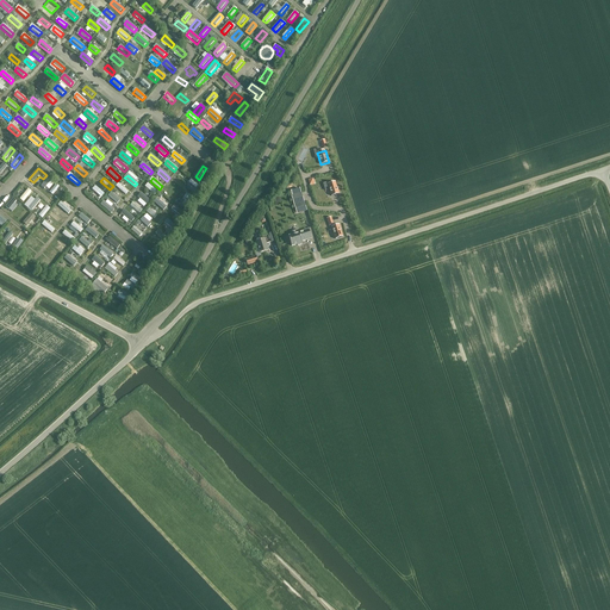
[(45,190),(51,182),(48,179),(41,187),(45,190)]
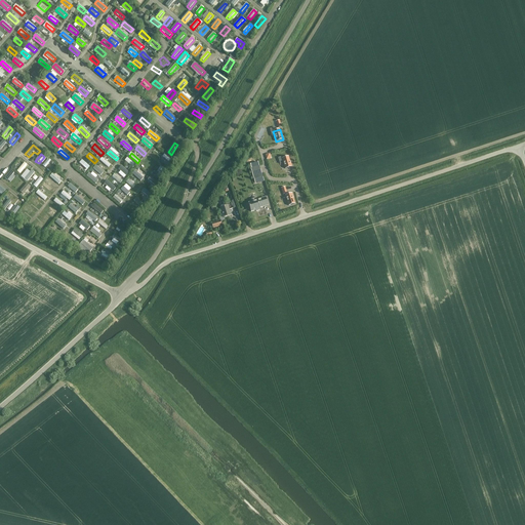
[(173,162),(164,155),(162,158),(171,164),(173,162)]
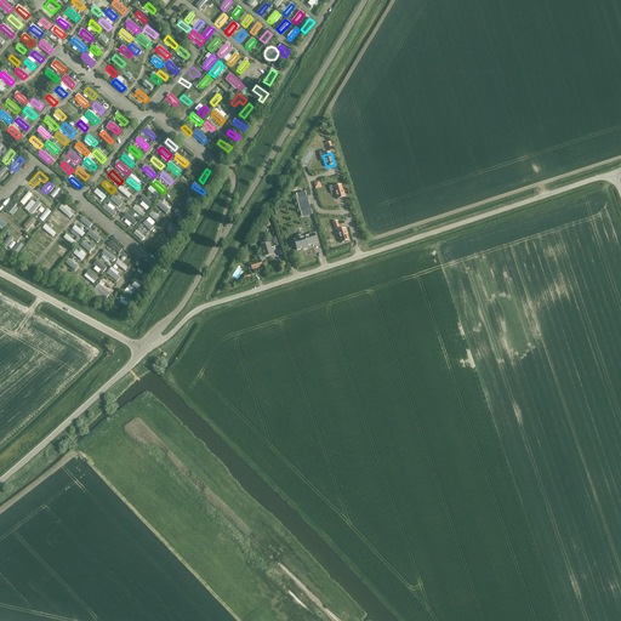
[(341,186),(334,188),(337,200),(346,198),(345,194),(343,194),(341,186)]
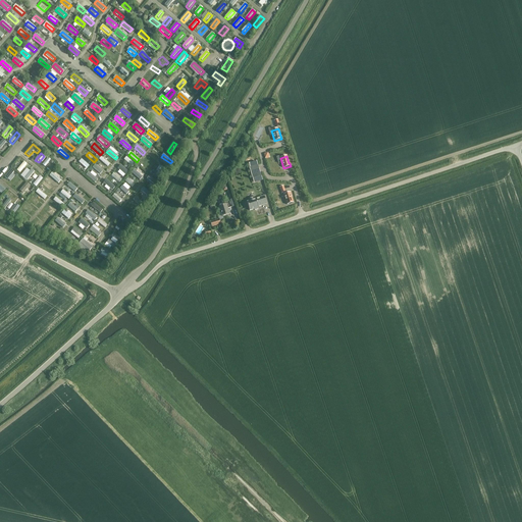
[(110,165),(101,157),(99,160),(108,167),(110,165)]
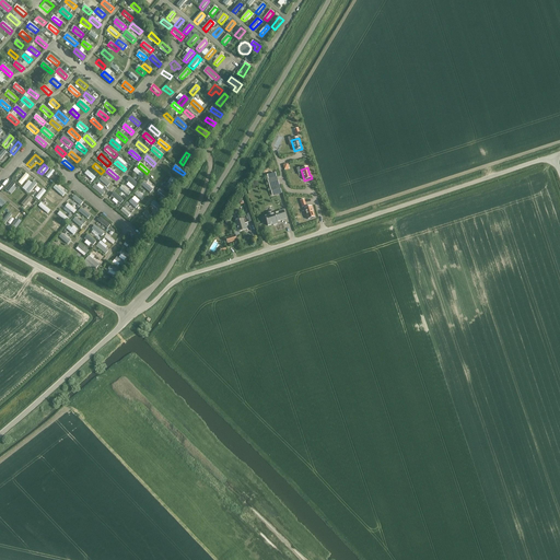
[(48,181),(55,172),(51,170),(46,178),(48,181)]
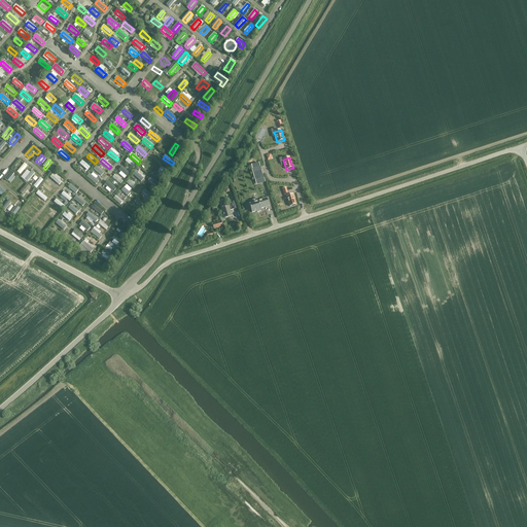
[(136,167),(128,160),(126,162),(134,169),(136,167)]
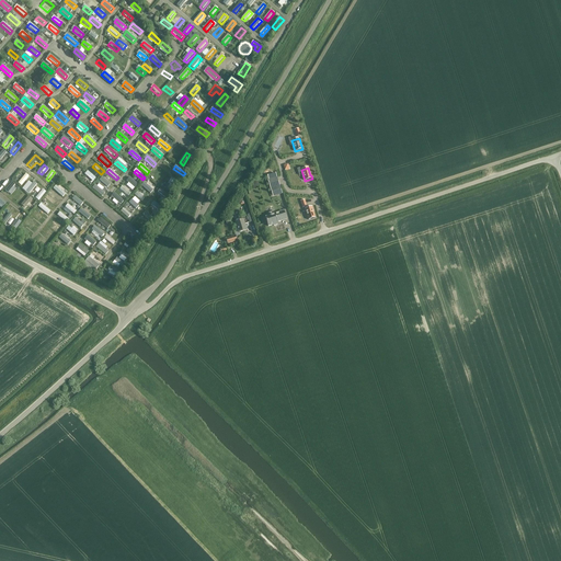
[(163,170),(158,179),(161,181),(168,171),(163,170)]
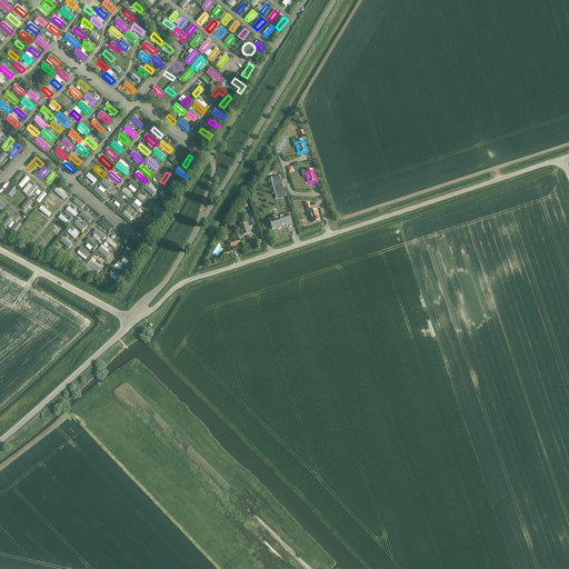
[(97,181),(89,175),(86,178),(95,185),(97,181)]
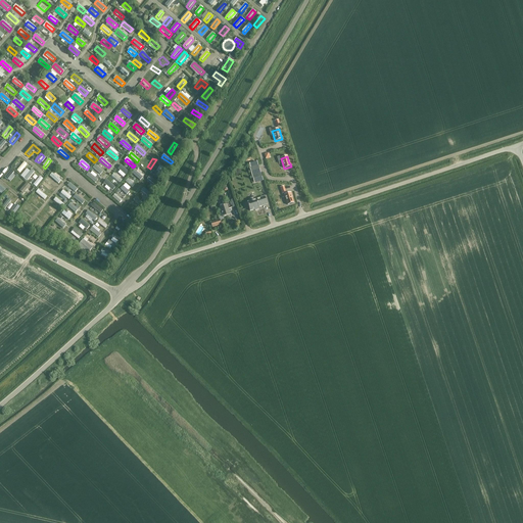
[(28,165),(25,162),(17,172),(20,174),(28,165)]
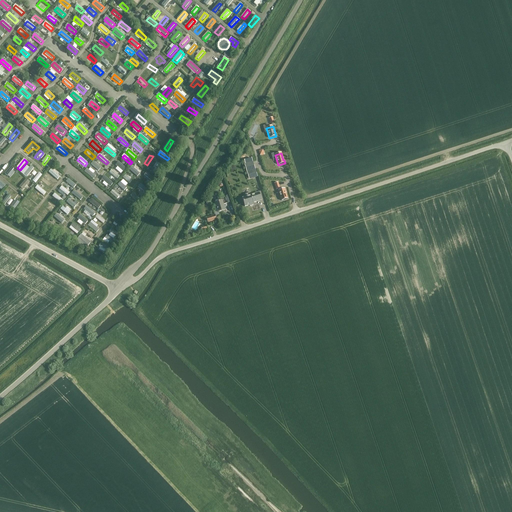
[(101,169),(94,162),(91,165),(99,172),(101,169)]
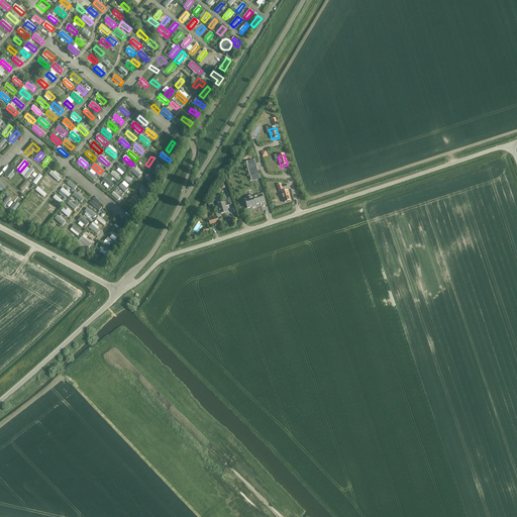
[(247,167),(249,175),(253,173),(257,172),(255,164),(247,167)]
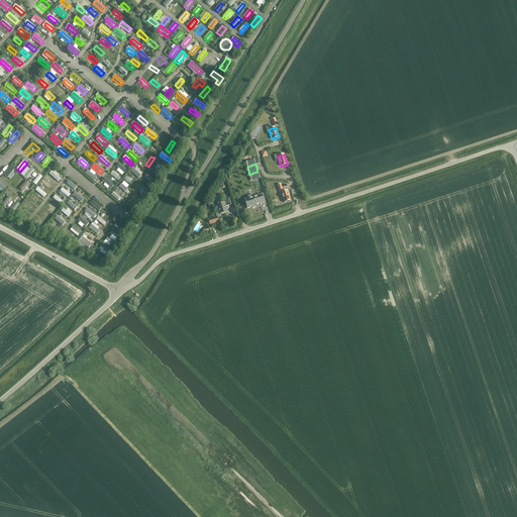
[(26,174),(31,168),(27,165),(22,171),(26,174)]
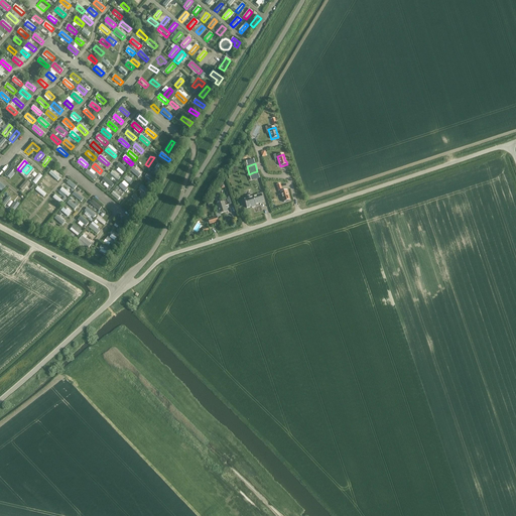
[(127,171),(120,164),(117,167),(124,174),(127,171)]
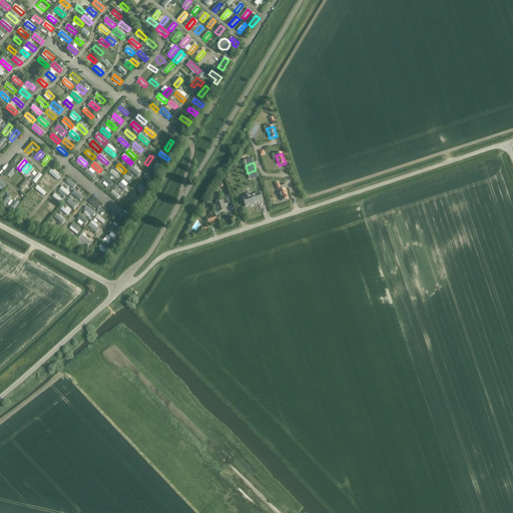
[(157,173),(162,165),(159,163),(154,172),(157,173)]
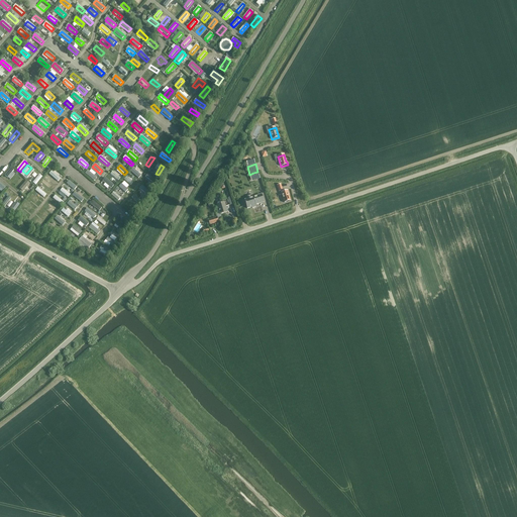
[(34,171),(31,168),(24,177),(27,179),(34,171)]
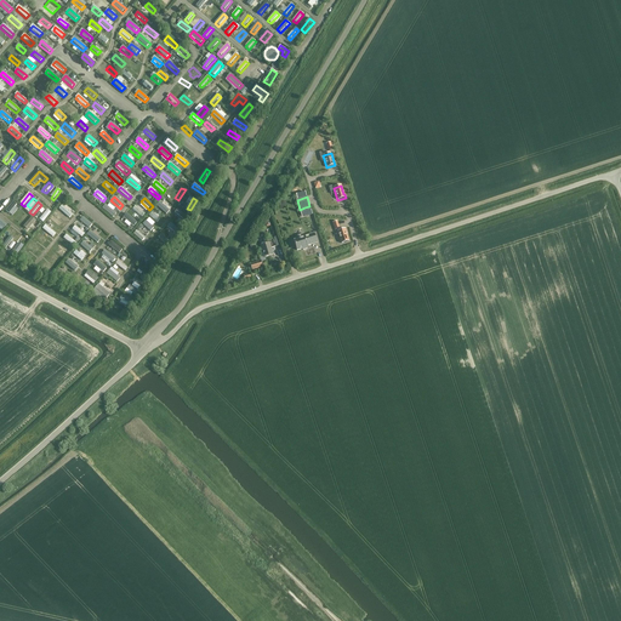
[(17,205),(13,203),(6,212),(9,215),(17,205)]
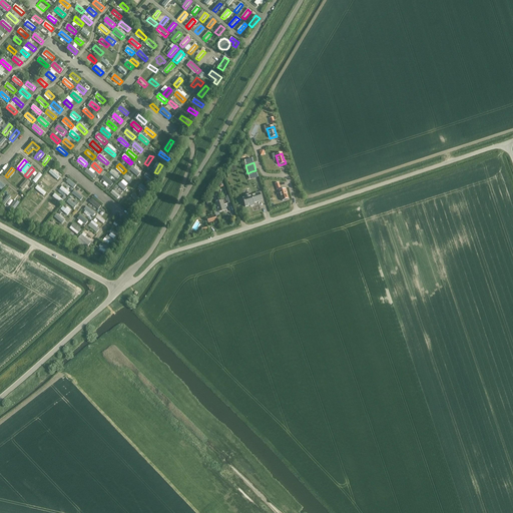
[(140,175),(132,167),(129,170),(138,177),(140,175)]
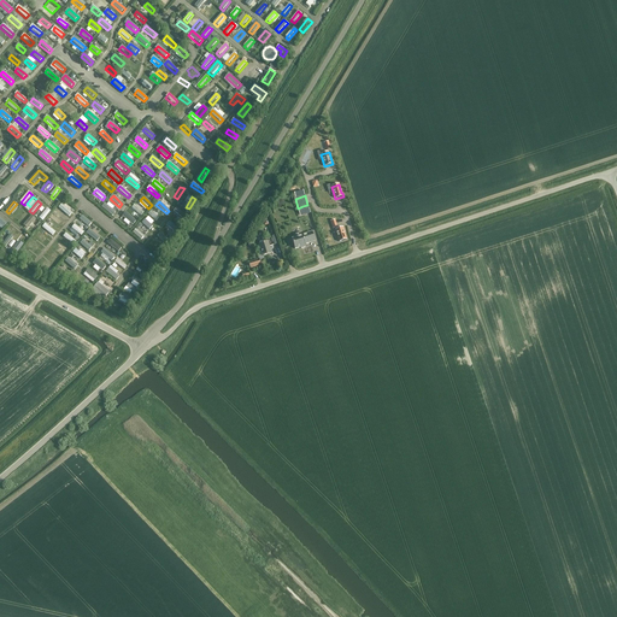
[(115,212),(105,204),(101,209),(112,217),(115,212)]
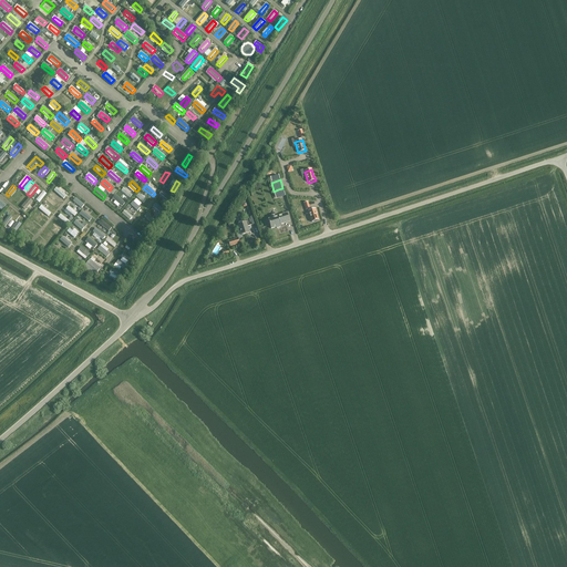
[(66,197),(57,188),(54,192),(63,200),(66,197)]
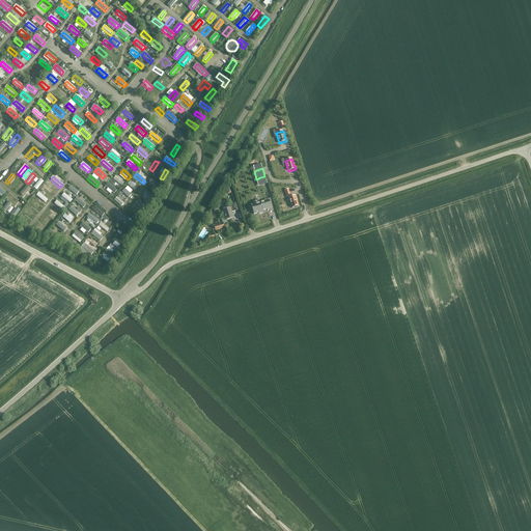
[(116,176),(113,179),(121,187),(124,184),(116,176)]
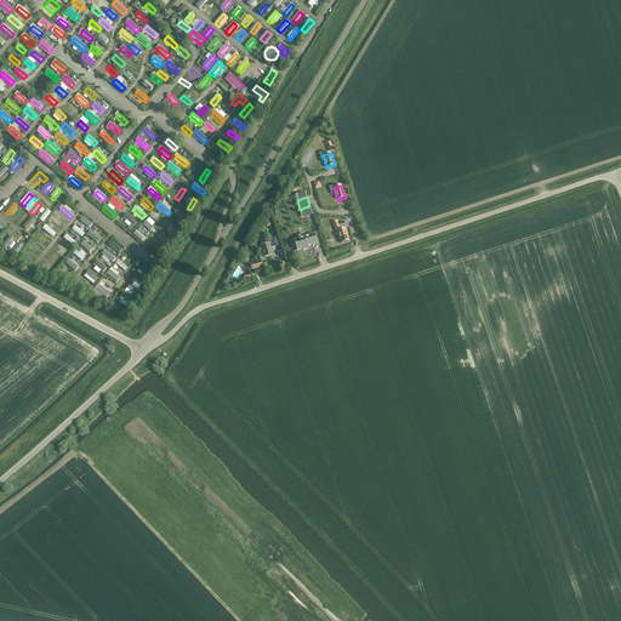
[(309,206),(300,210),(301,214),(306,212),(307,216),(305,217),(312,215),(309,206)]
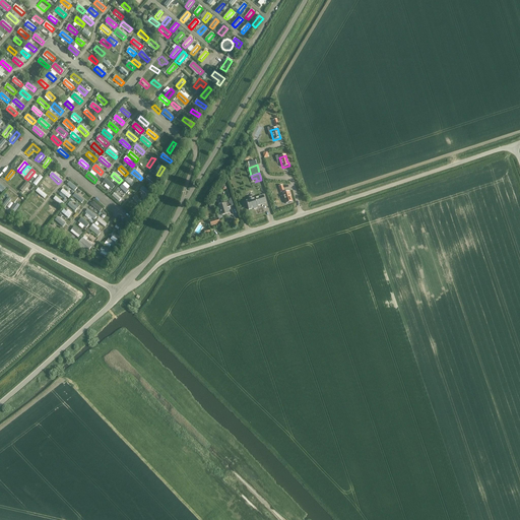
[(155,185),(157,182),(148,176),(146,179),(155,185)]
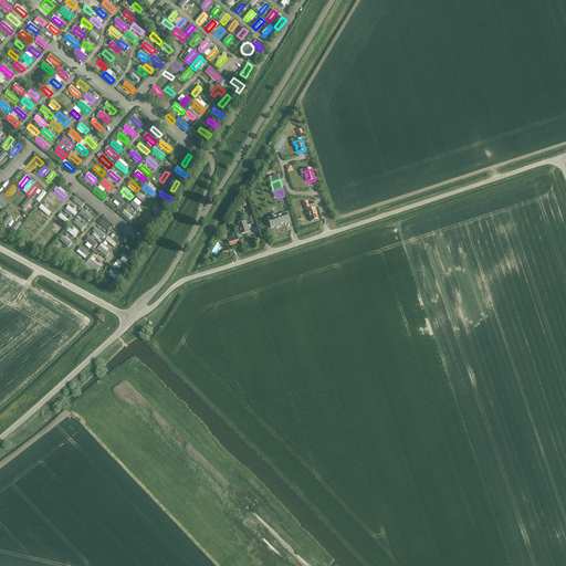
[(46,195),(43,192),(35,201),(39,203),(46,195)]
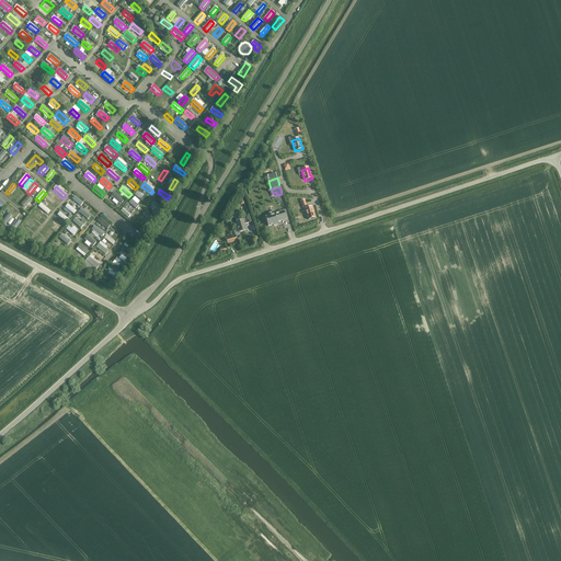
[(145,198),(138,193),(135,195),(141,202),(145,198)]
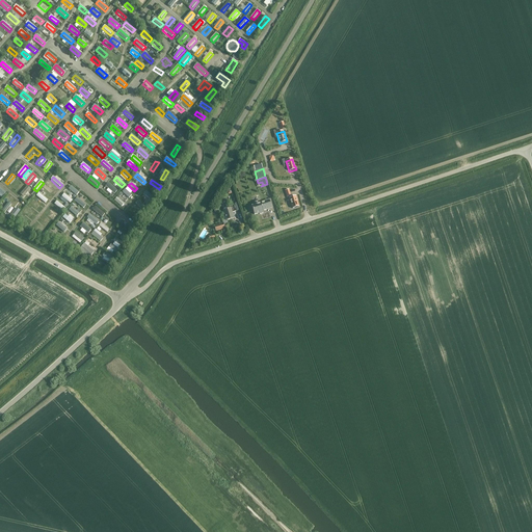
[(117,192),(108,184),(106,187),(114,195),(117,192)]
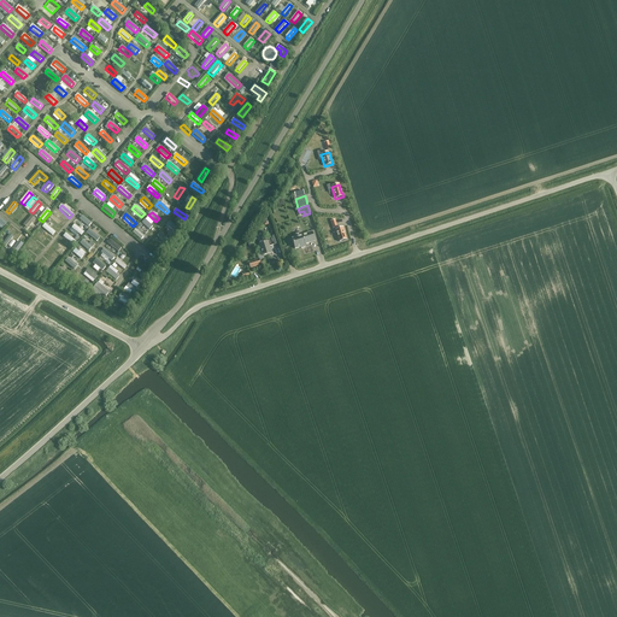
[(63,223),(53,215),(50,218),(59,227),(63,223)]
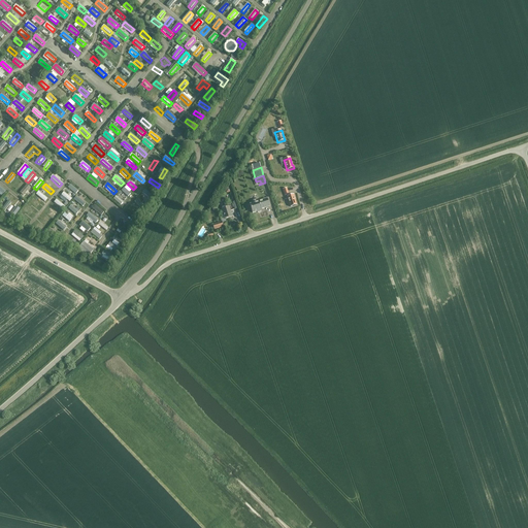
[(31,189),(27,186),(20,194),(24,197),(31,189)]
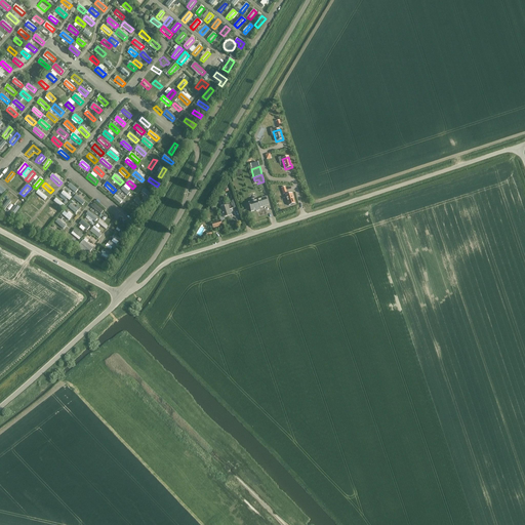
[(78,191),(71,185),(68,188),(76,194),(78,191)]
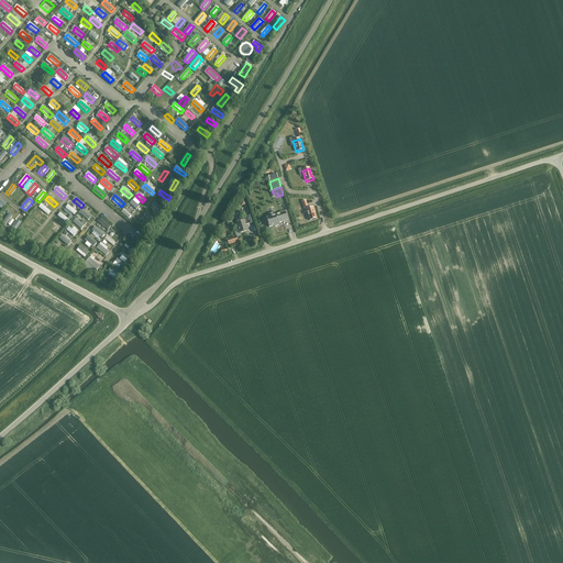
[(140,208),(133,201),(130,205),(136,211),(140,208)]
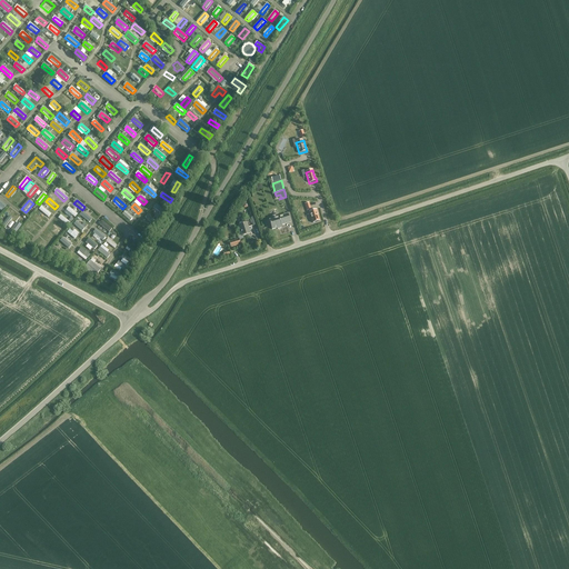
[(167,212),(157,205),(153,209),(163,217),(167,212)]
